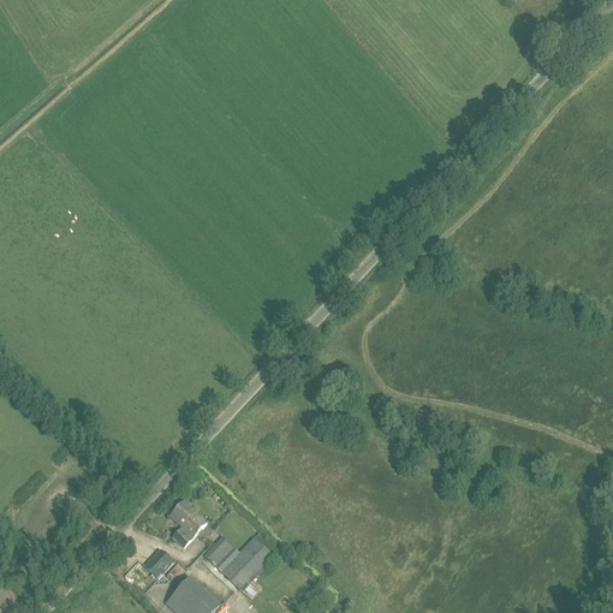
[(168,516),(179,527),(170,536),(182,547),(190,537),(204,522),(183,500),(168,516)]
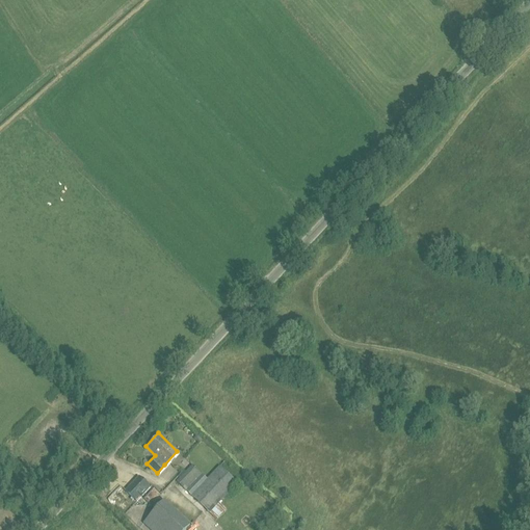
[(174,480),(184,489),(201,473),(190,464),(174,480)]
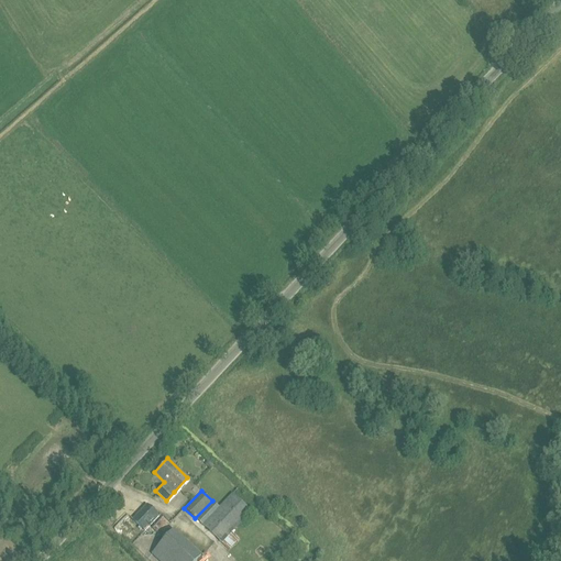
[(230,491),(217,505),(212,501),(195,518),(220,541),(250,509),(230,491)]
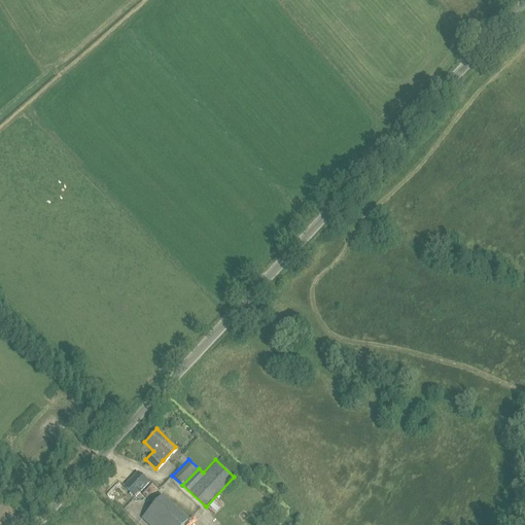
[(135,470),(120,485),(133,496),(147,481),(135,470)]
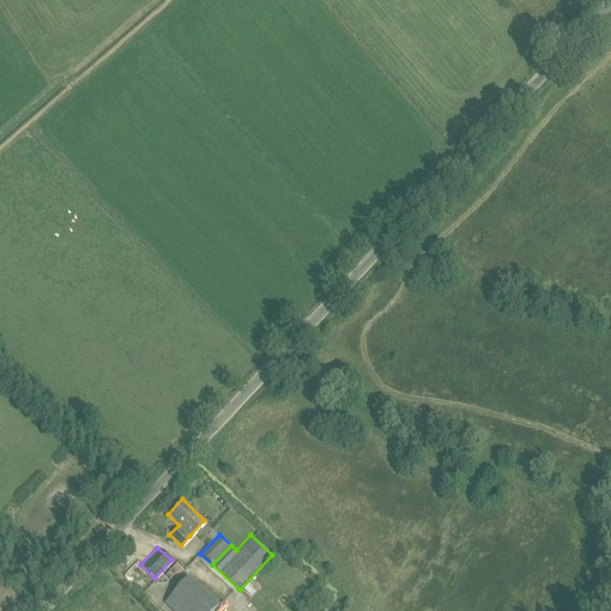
[(168,610),(207,610),(217,600),(187,573),(159,603),(168,610)]
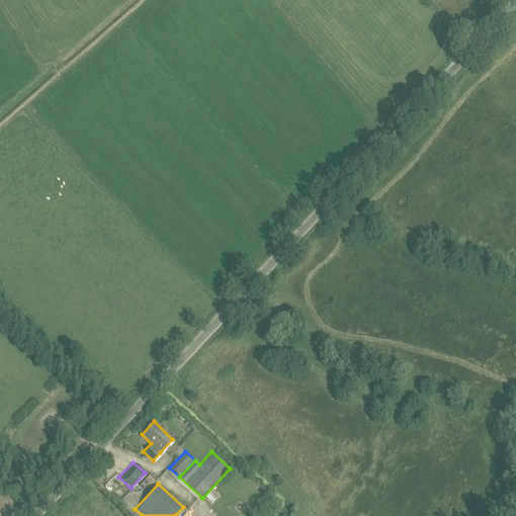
[(220,507),(230,515),(239,515),(243,513),(229,497),(220,507)]
